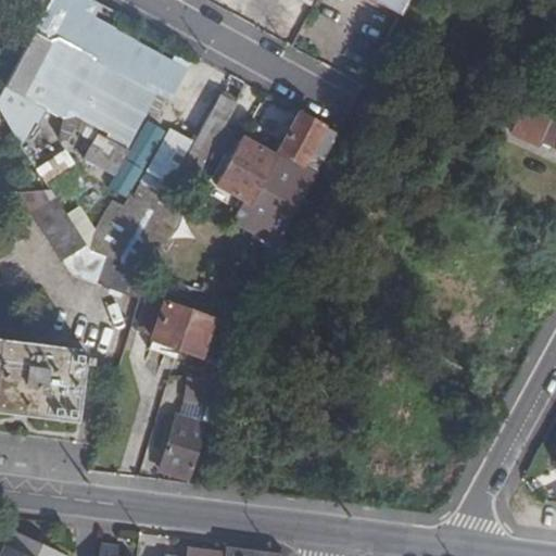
[(47,0),(12,0),(39,14),(47,0)]
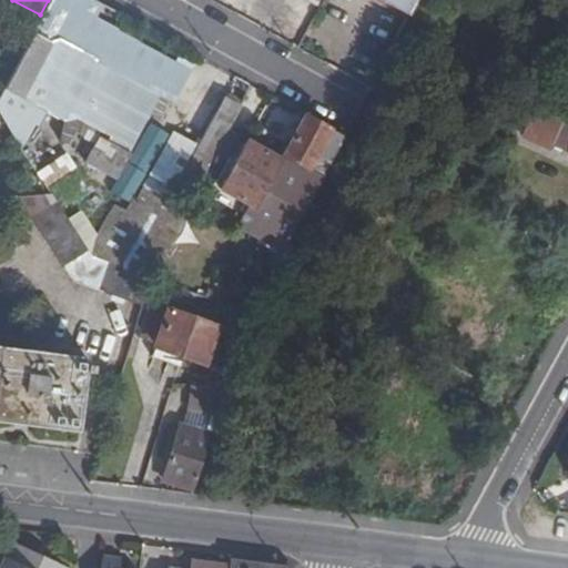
[(95,57),(110,28),(82,11),(88,0),(50,0),(34,32),(50,42),(60,37),(95,57)]
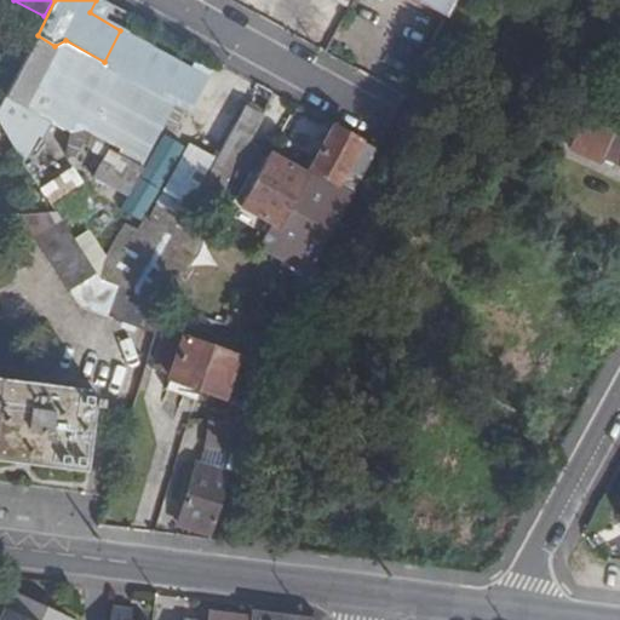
[(413,0),(445,17),(454,0),(413,0)]
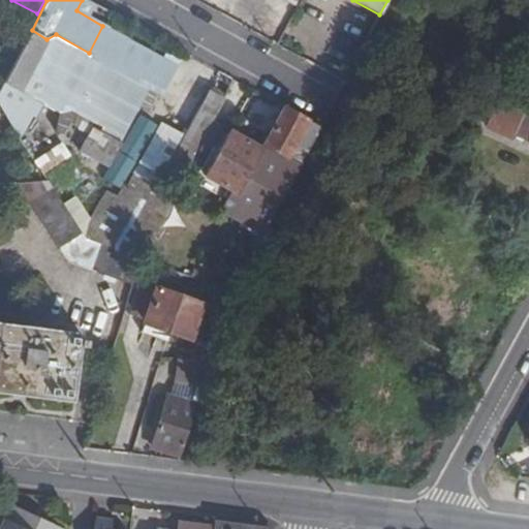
[(0,90),(0,103),(11,123),(21,136),(37,110),(40,111),(44,103),(62,113),(70,111),(72,110),(120,137),(161,59),(102,26),(89,53),(56,34),(47,39),(32,30),(13,64),(8,74),(0,90)]
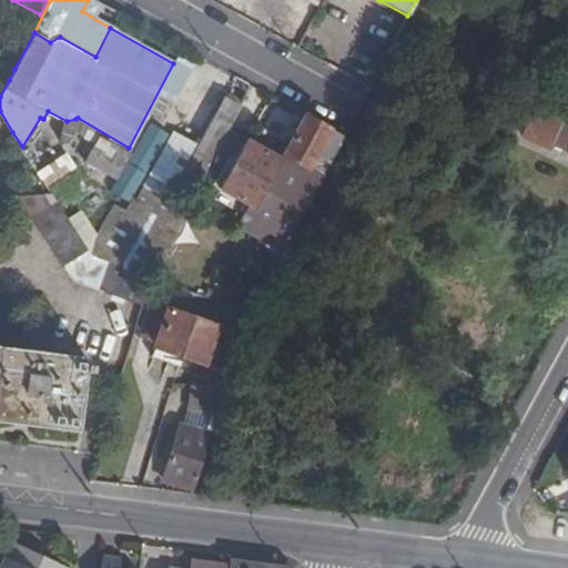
[(536,107),(494,89),(486,107),(528,125),(536,107)]
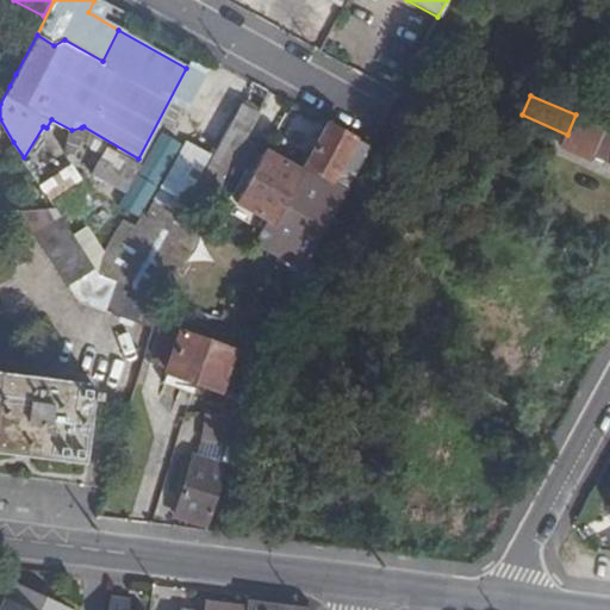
[(230,154),(232,154),(250,123),(234,113),(194,185),(209,192),(230,154)]
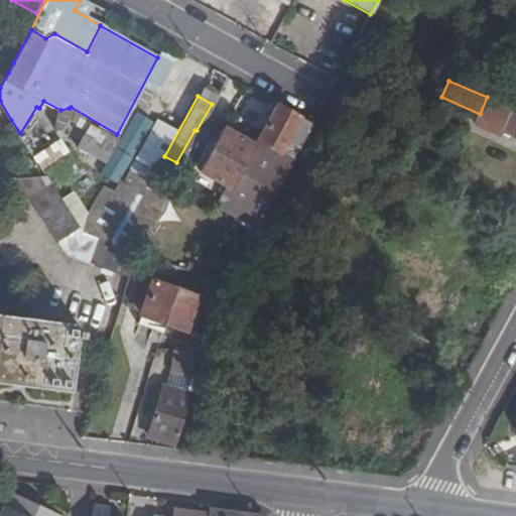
[(515,109),(487,97),(480,114),(475,124),(498,134),(500,129),(515,136),(515,109)]
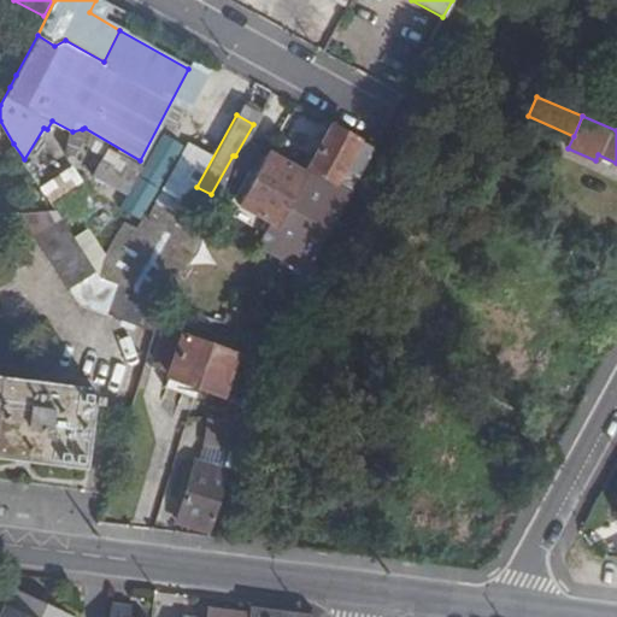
[(371,148),(329,124),(304,171),(265,150),(236,204),(262,218),(251,239),(306,270),(371,148)]
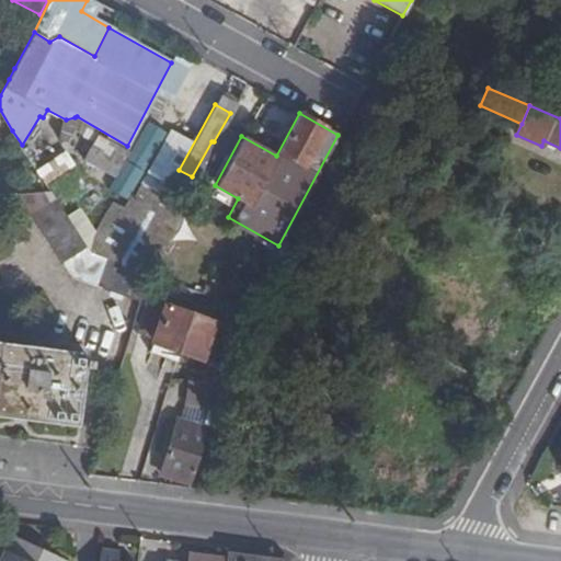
[(151,123),(134,158),(148,165),(139,184),(164,196),(191,142),(151,123)]
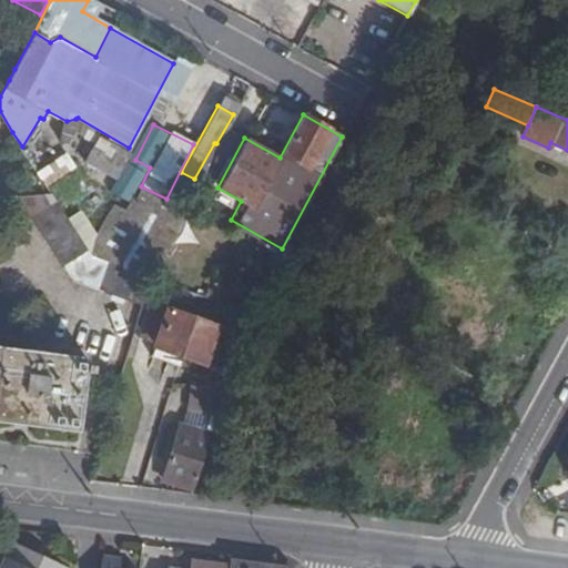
[(85,161),(115,178),(130,152),(100,137),(85,161)]
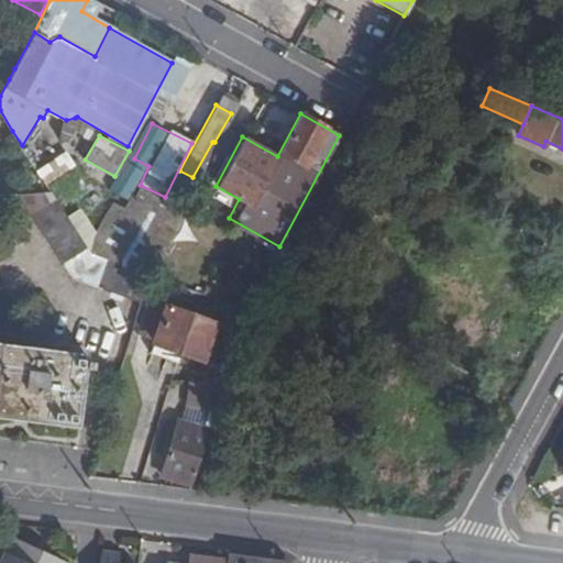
[(57,151),(40,176),(58,188),(76,163),(57,151)]
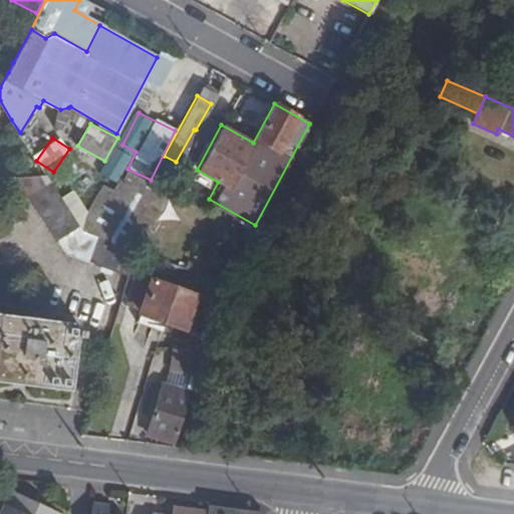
[(117,138),(104,161),(104,162),(118,139),(117,138)]
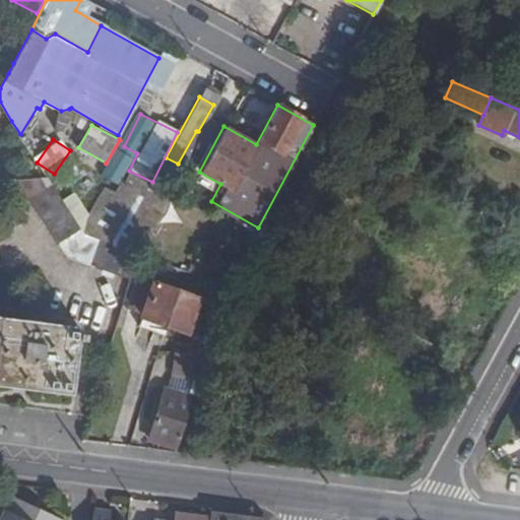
[(121,184),(126,163),(115,159),(110,182),(121,184)]
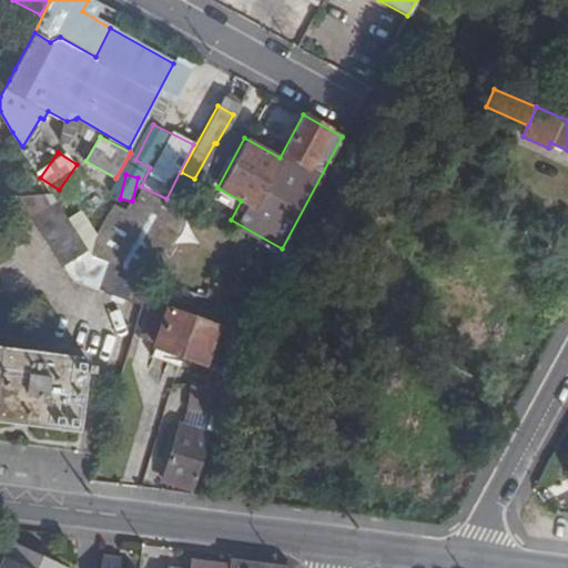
[(52,194),(20,196),(73,280),(141,306),(149,279),(128,270),(93,257),(82,239),(52,194)]
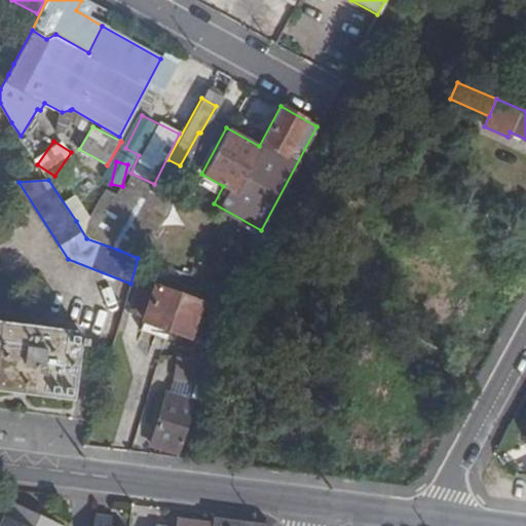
[(146,254),(171,201),(125,181),(118,195),(104,189),(90,218),(115,229),(111,238),(146,254)]
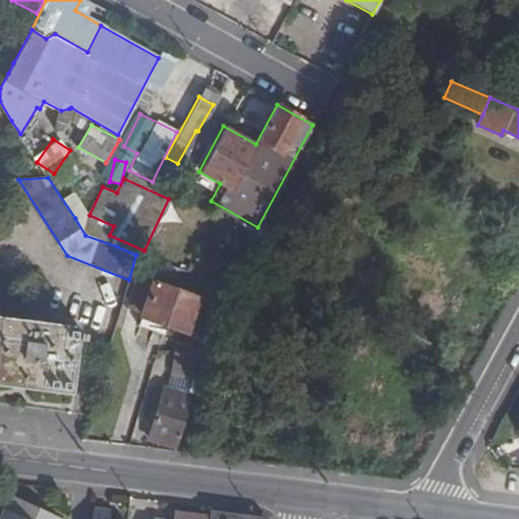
[(141,314),(165,324),(184,331),(198,297),(153,281),(152,285),(136,280),(126,307),(141,313),(141,314)]
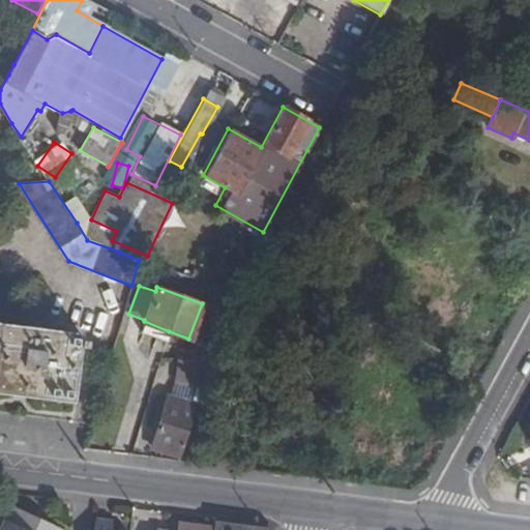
[(80,332),(0,320),(0,383),(68,393),(68,395),(71,395),(79,344),(84,345),(84,339),(79,337),(80,332)]
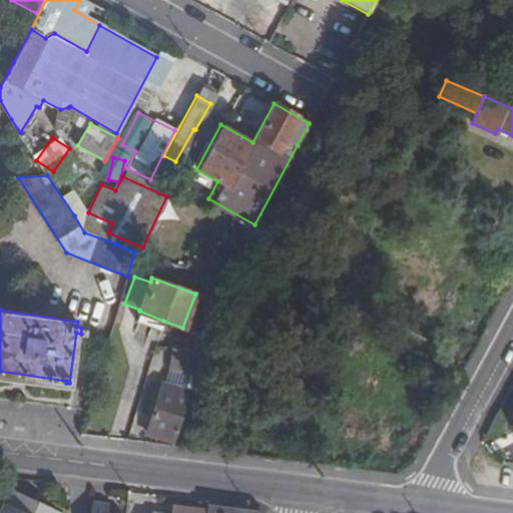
[(160,330),(163,321),(139,311),(135,320),(160,330)]
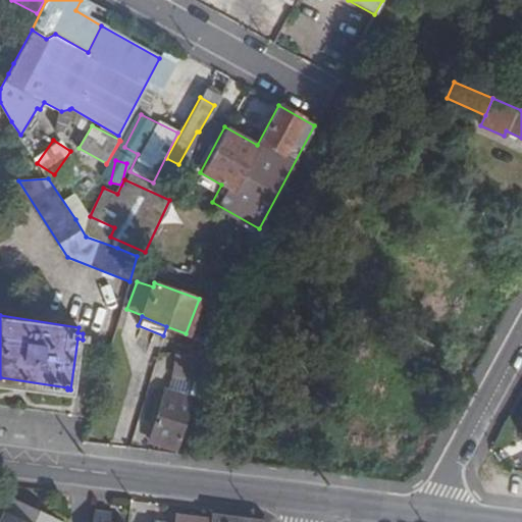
[(205,359),(176,356),(173,374),(184,375),(183,377),(198,380),(205,359)]
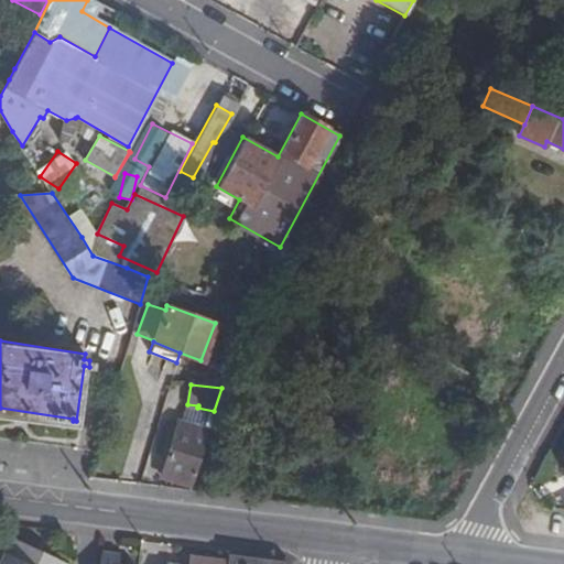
[(176,418),(184,391),(170,387),(162,413),(176,418)]
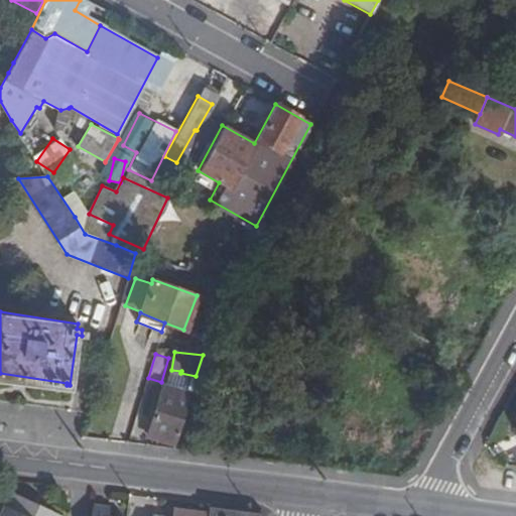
[(147,436),(175,444),(190,395),(161,387),(147,436)]
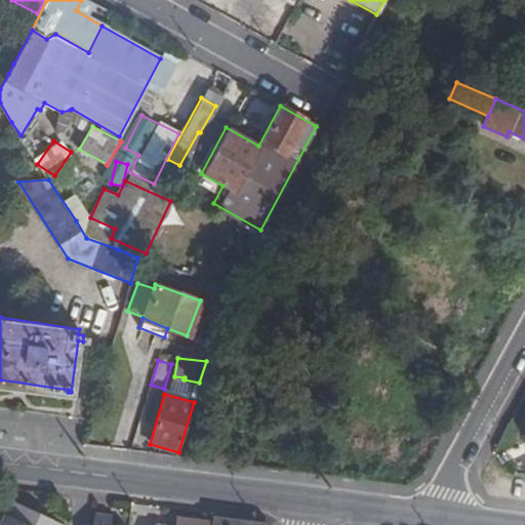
[(65,524),(42,514),(40,518),(36,516),(38,513),(11,499),(0,523),(0,524),(65,524)]
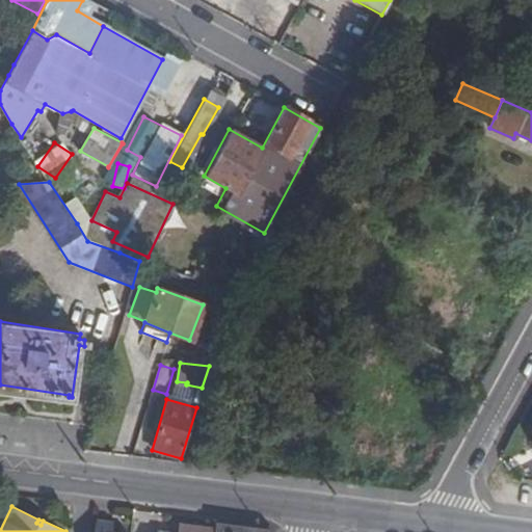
[(109,531),(111,522),(96,520),(94,531),(109,531)]
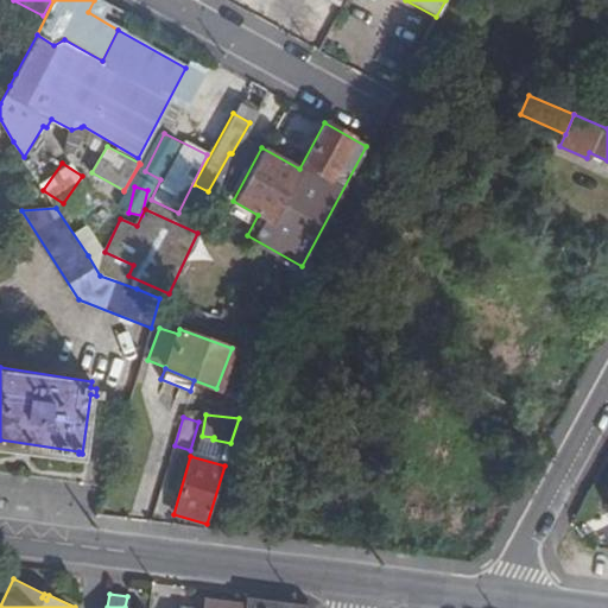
[(306,607),(302,603),(244,595),(242,607),(241,607),(306,607)]
